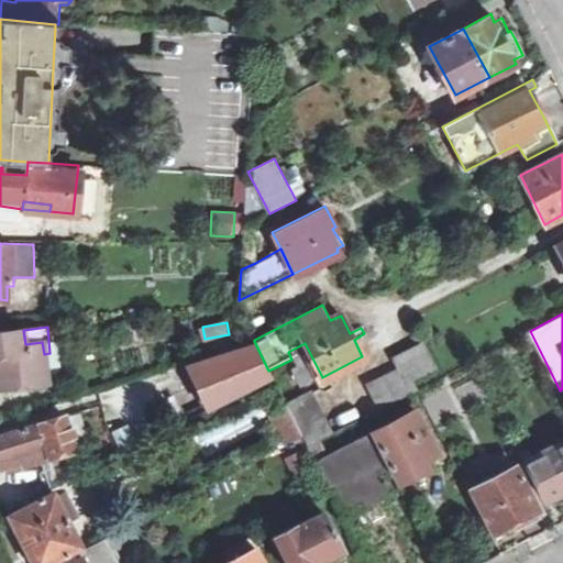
[(42,342),(25,344),(23,330),(0,332),(0,386),(47,381),(44,354),(42,342)]
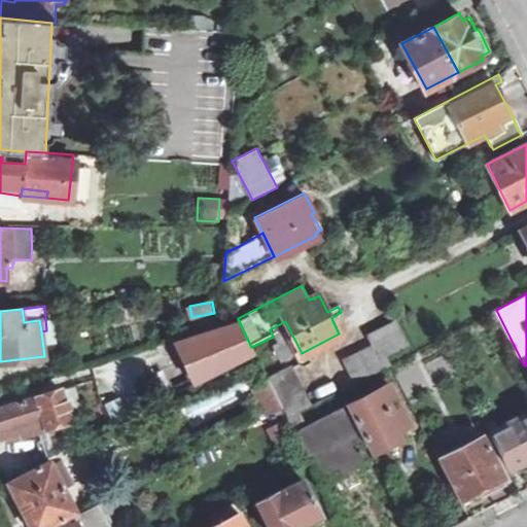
[(238,319),(174,339),(185,361),(155,375),(162,387),(174,386),(177,392),(254,353),(251,347),(238,319)]
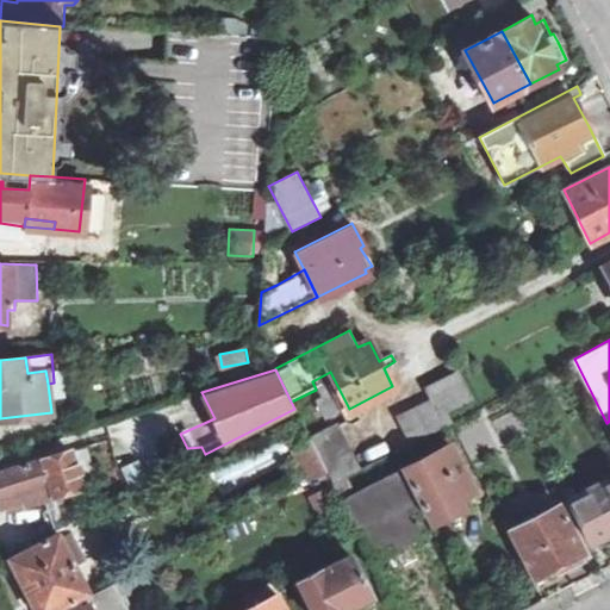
[(471,397),(458,371),(427,387),(433,399),(397,418),(411,442),(446,424),(439,414),(471,397)]
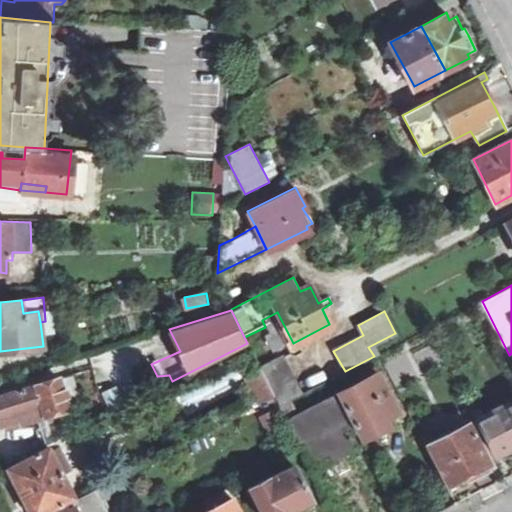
[(279,404),(303,392),(283,354),(259,366),(279,404)]
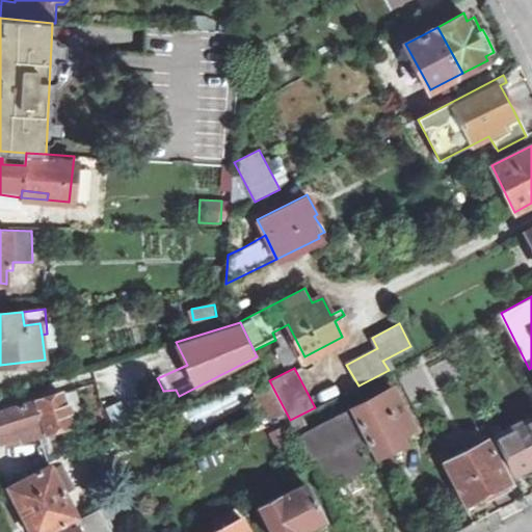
[(0,387),(20,386),(19,372),(0,373),(0,387)]
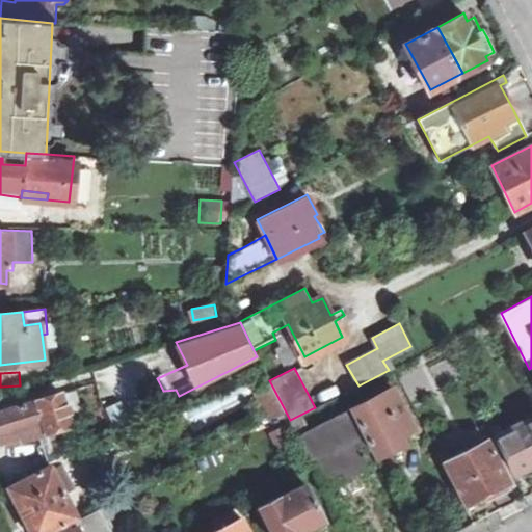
[(82,428),(108,421),(103,405),(95,383),(71,391),(82,428)]
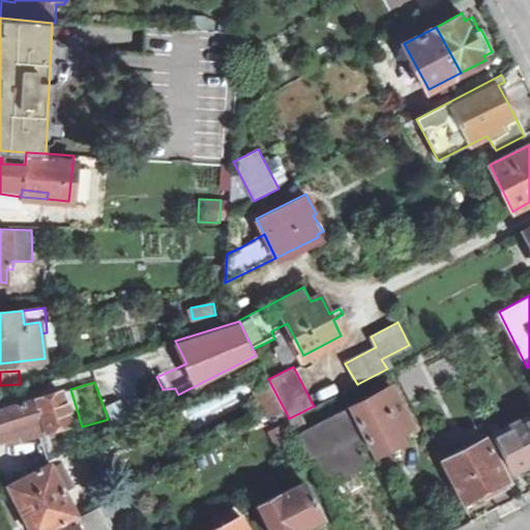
[(390,387),(351,407),(375,452),(389,445),(401,440),(400,437),(408,433),(410,437),(415,434),(390,387)]
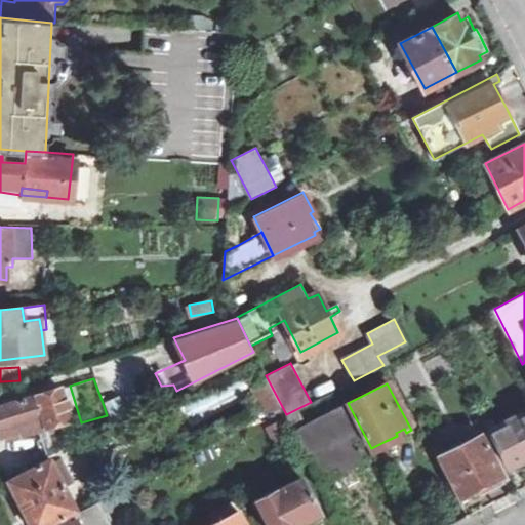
[(0,436),(69,416),(61,388),(0,406),(0,436)]
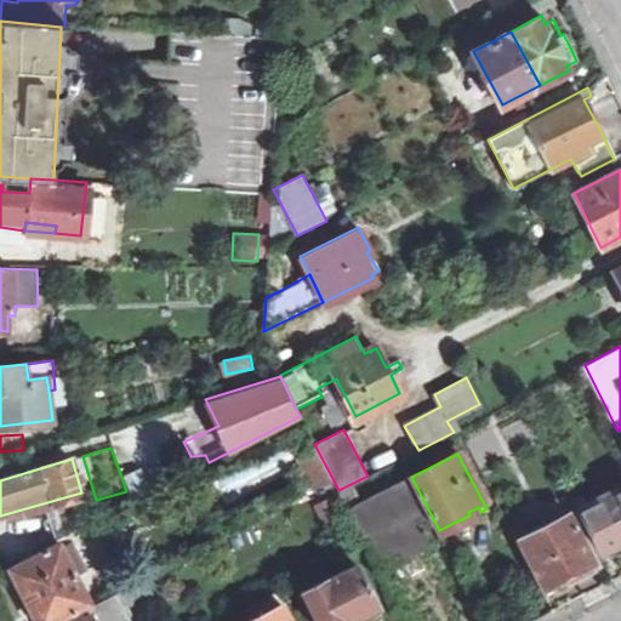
[(126,491),(164,479),(158,463),(120,473),(126,491)]
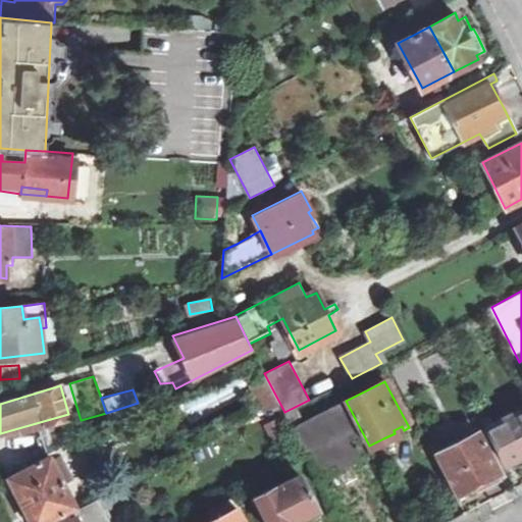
[(354,431),(337,402),(292,426),(318,477),(341,466),(358,458),(348,434),(354,431)]
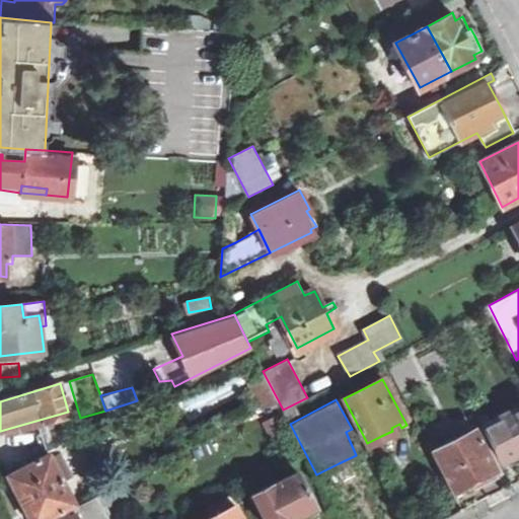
[(518,408),(484,427),(502,461),(503,461),(506,465),(518,458),(518,408)]
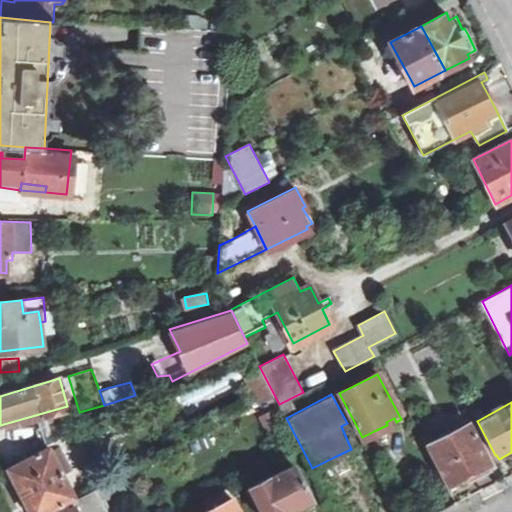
[(489,470),(466,423),(426,443),(448,488),(465,479),(466,481),(477,476),(489,470)]
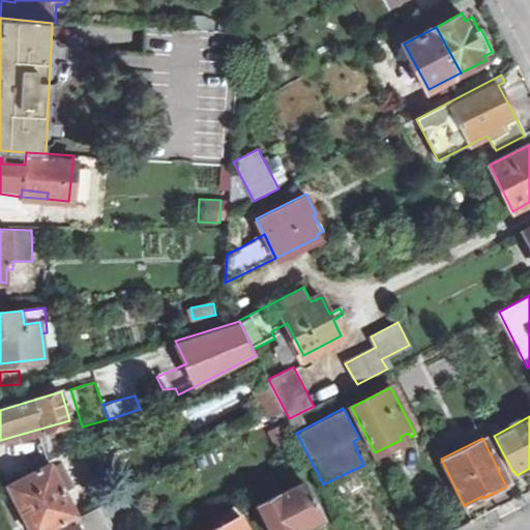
[(50,464),(8,486),(24,516),(30,529),(46,529),(76,514),(54,470),(82,454),(77,446),(48,461),(50,464)]
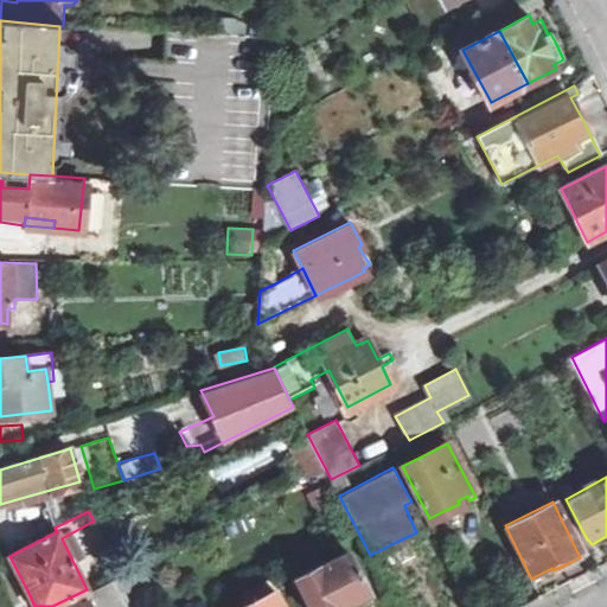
[(356,606),(372,599),(347,551),(294,579),(310,606),(356,606)]
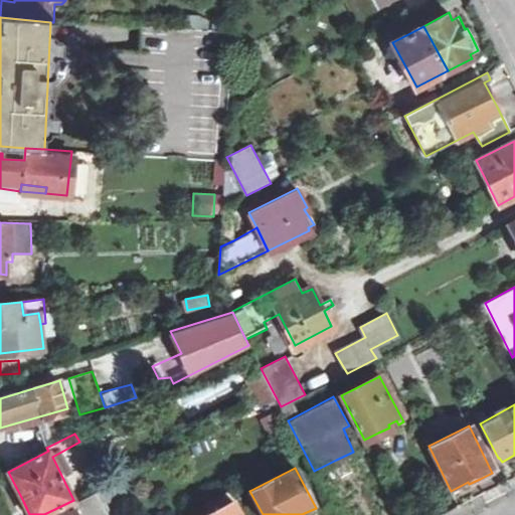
[(109,514),(103,504),(115,498),(109,487),(54,514),(109,514)]
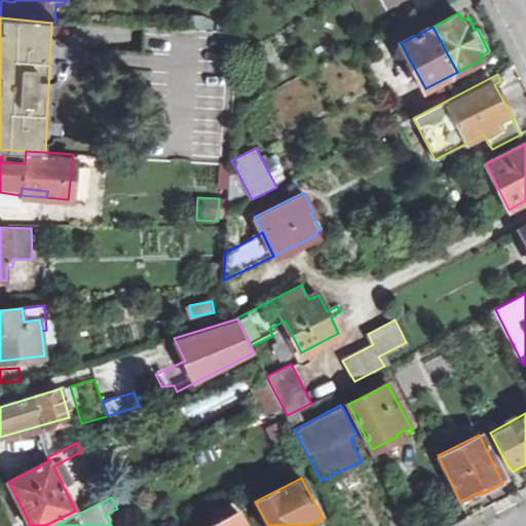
[(246,525),(238,511),(210,525),(246,525)]
